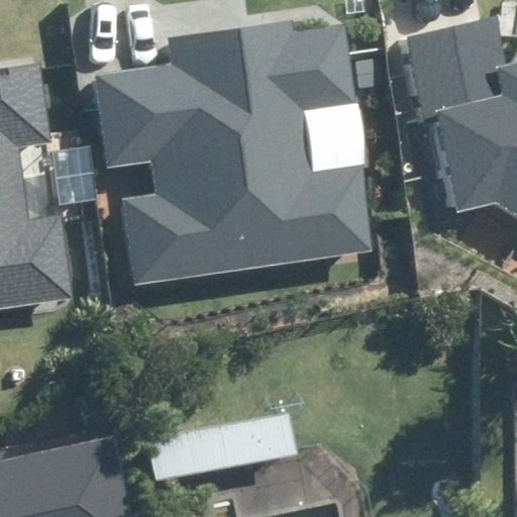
[(516,63),(510,66),(497,14),(414,34),(458,214),(497,204),(516,216),(516,63)]
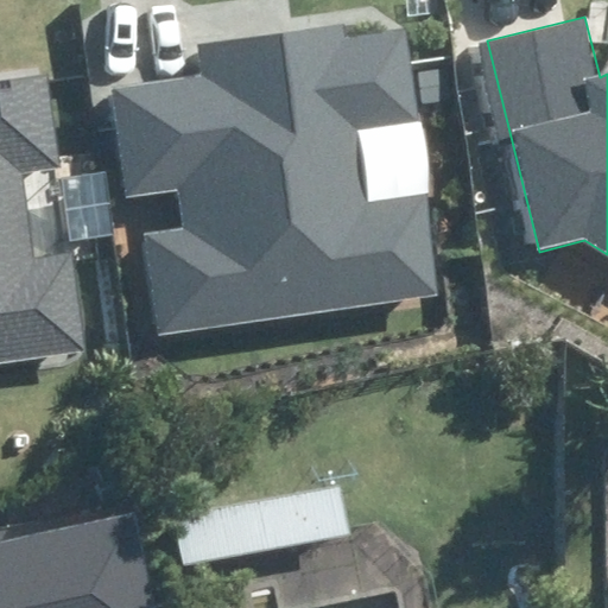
[(143,238),(160,342),(447,295),(429,191),(366,202),(354,128),(416,119),(400,26),(347,35),(344,20),(198,44),(203,75),(112,89),(130,197),(178,189),(185,230),(143,238)]
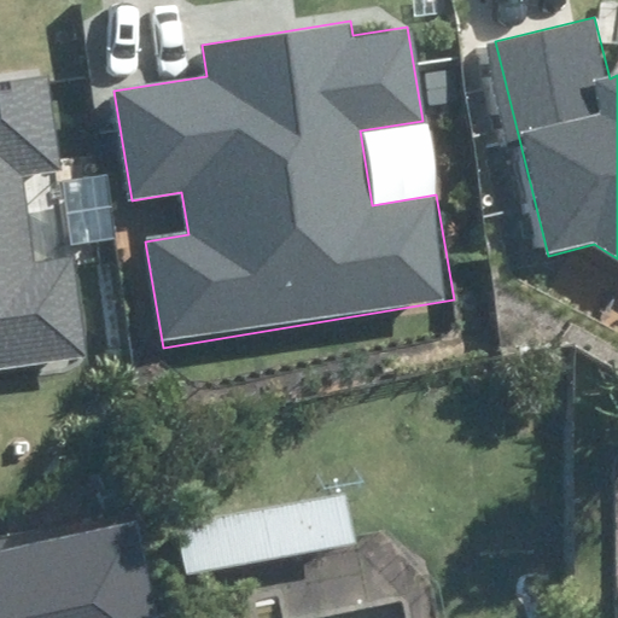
[(0,369),(87,359),(74,260),(34,264),(22,178),(60,172),(46,73),(0,79),(0,369)]
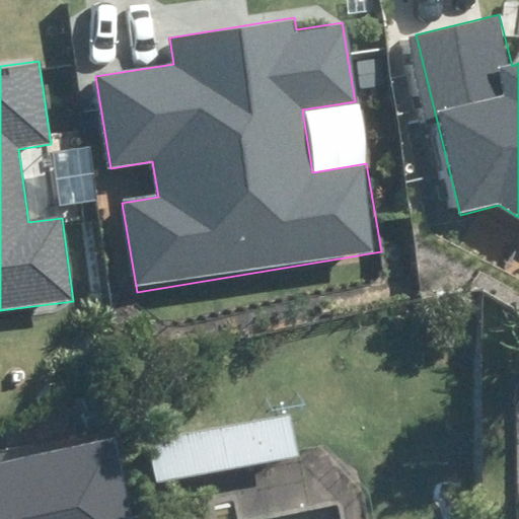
[(289,416),(148,443),(156,484),(298,456),(289,416)]
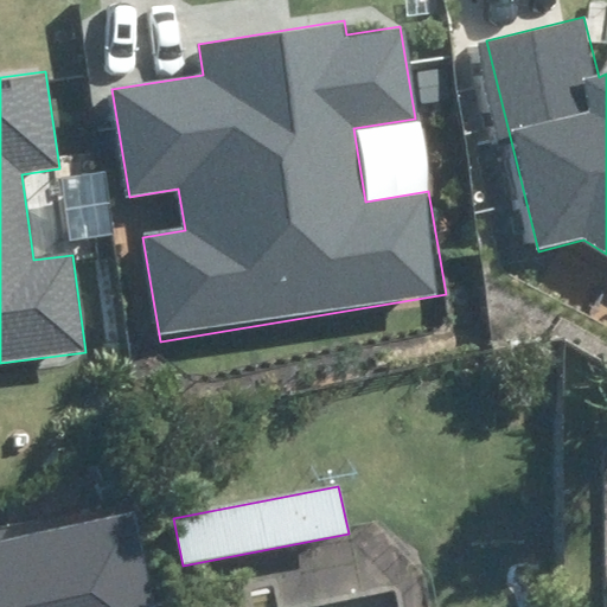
[(0,606),(155,606),(135,512),(0,542),(0,606)]
